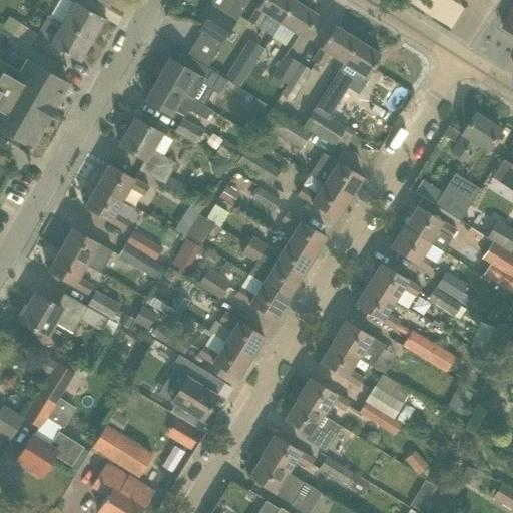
[(95,0),(109,9),(114,0),(95,0)]
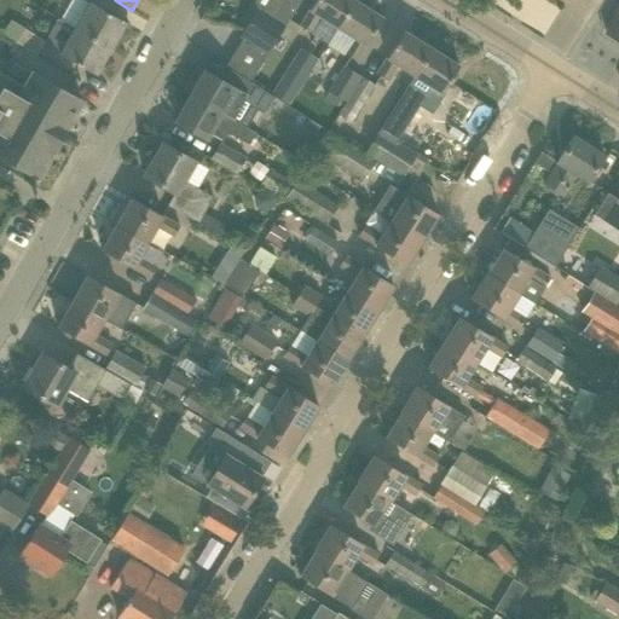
[(275,0),(266,16),(258,10),(241,35),(243,38),(225,67),(243,77),(250,82),(256,73),(300,0),(275,0)]
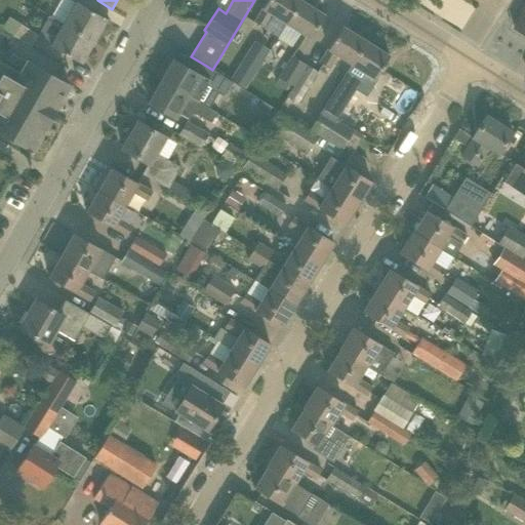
[(267,0),(266,3),(254,22),(264,28),(272,14),(286,24),(299,0),(267,0)]
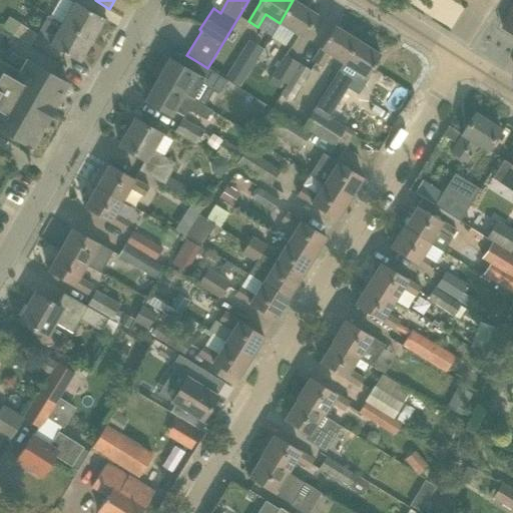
[(317,14),(293,0),(280,23),(293,31),(285,44),(295,50),(317,14)]
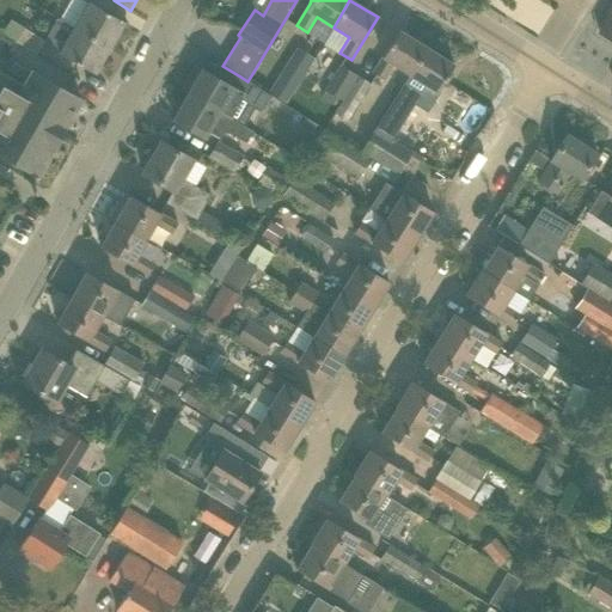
[(89,2),(73,28),(109,49),(123,23),(89,2)]
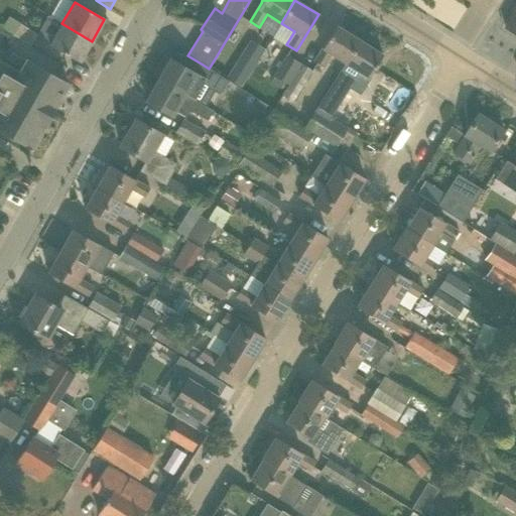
[(505,28),(515,34),(515,6),(513,11),(515,13),(505,28)]
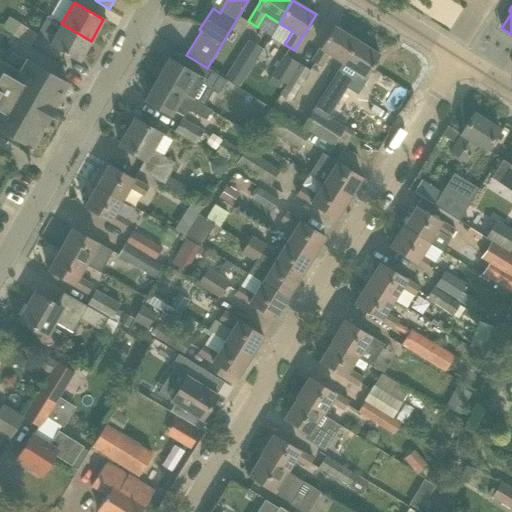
[(61,23),(49,45),(79,62),(91,41),(61,23)]
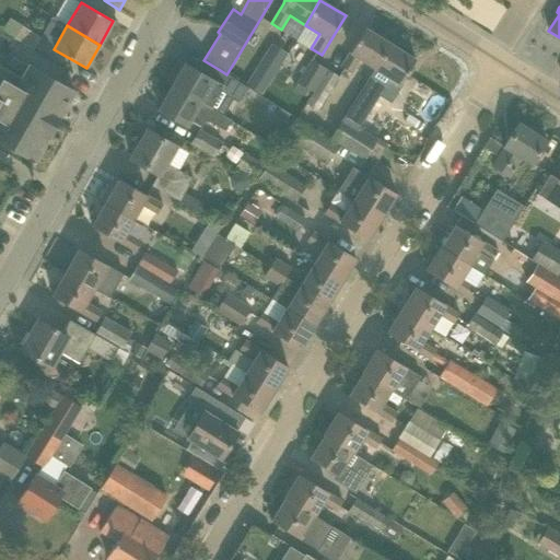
[(14,38),(33,50),(41,38),(22,26),(14,38)]
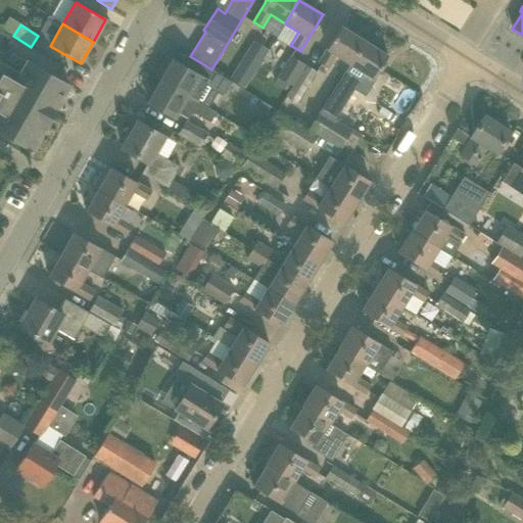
[(340,27),(330,43),(318,62),(327,68),(335,54),(350,63),(364,41),(340,27)]
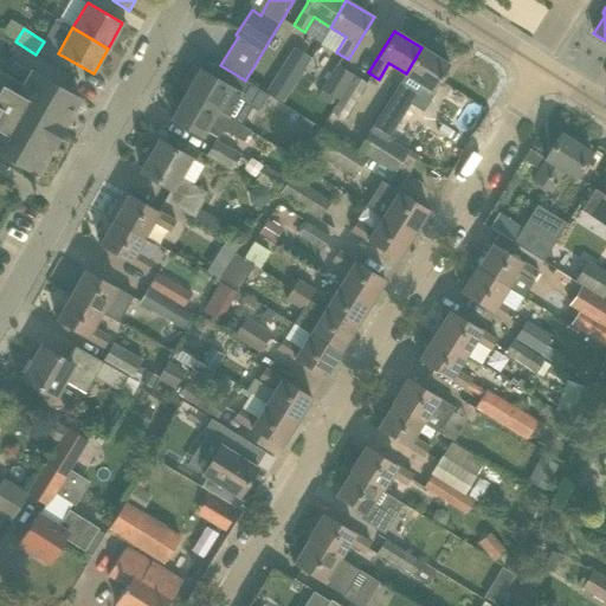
[(421,84),(412,100),(423,107),(449,65),(421,47),(406,73),(421,84)]
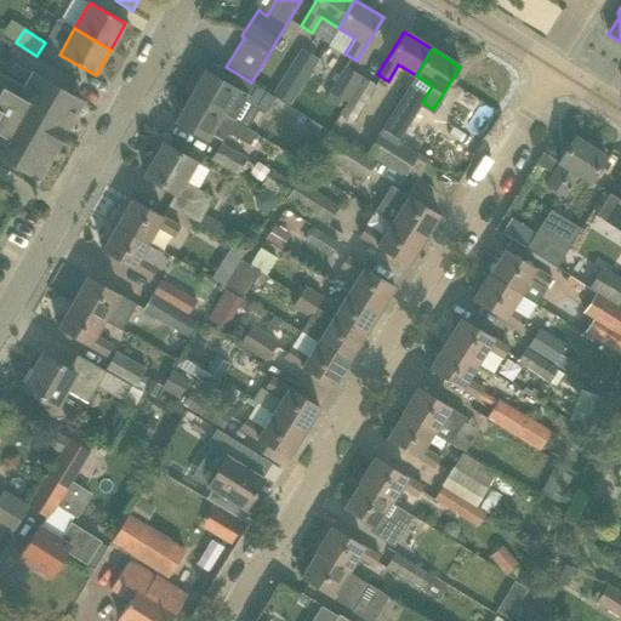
[(0,157),(38,178),(81,101),(32,73),(32,74),(13,64),(1,86),(0,85),(0,157)]
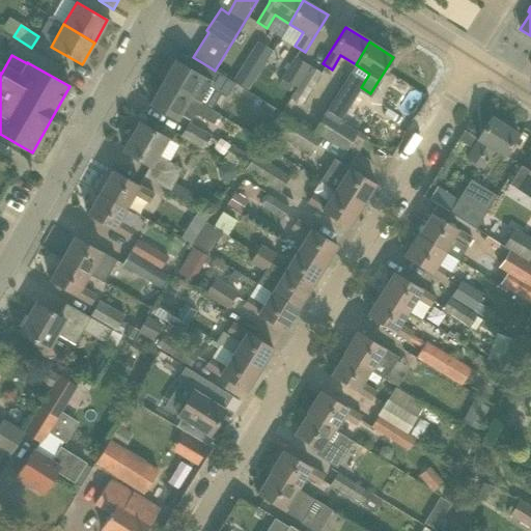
[(249,55),(232,80),(248,89),(263,65),(249,55)]
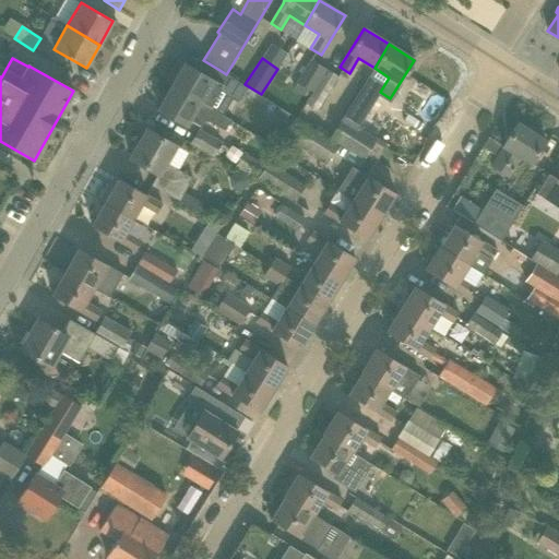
[(296,83),(312,93),(326,70),(310,60),(296,83)]
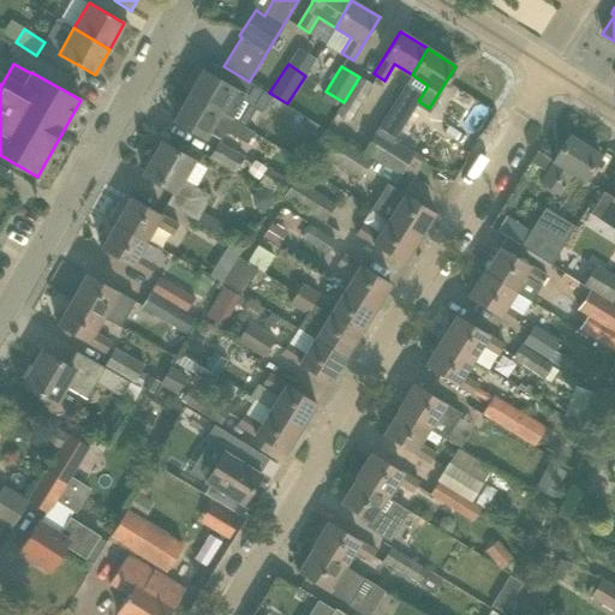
[(249,82),(242,77),(234,90),(196,67),(181,93),(187,96),(228,119),(239,100),(262,113),(272,96),(249,82)]
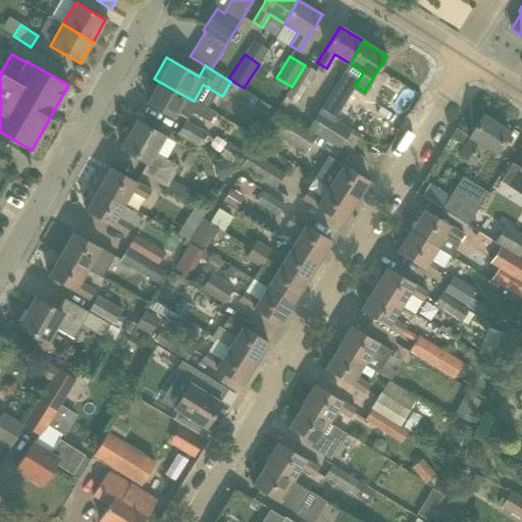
[(305,65),(292,87),(285,97),(297,104),(316,72),(305,65)]
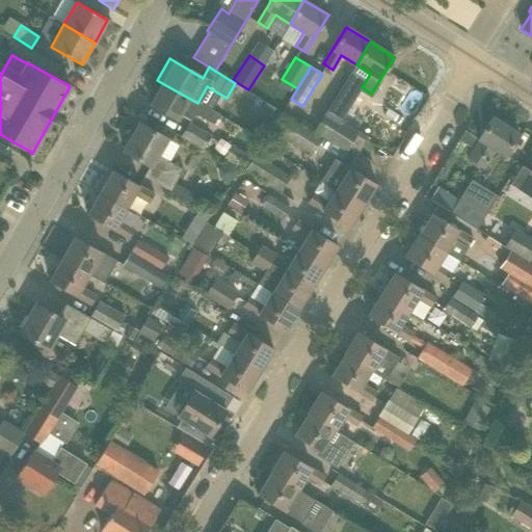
[(219,115),(197,103),(162,83),(151,105),(176,120),(178,115),(189,123),(193,115),(213,126),(219,115)]
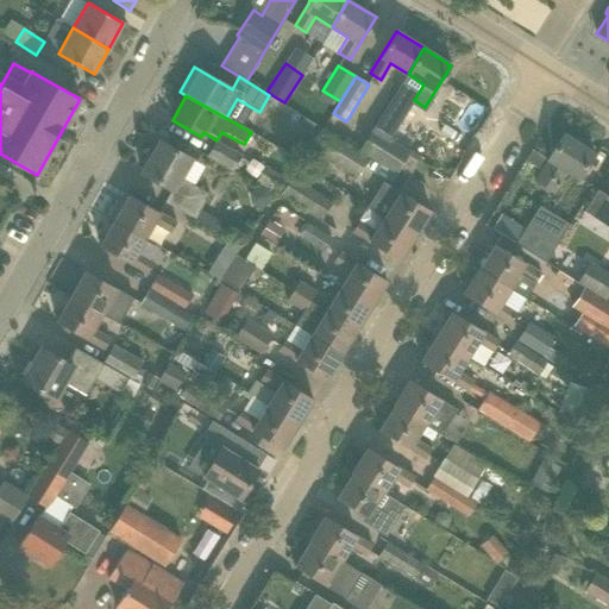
[(309,133),(314,125),(305,119),(300,126),(309,133)]
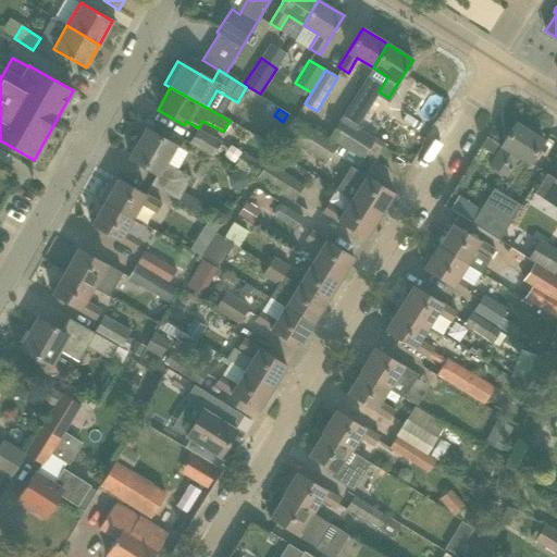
[(336,146),(293,118),(282,134),(326,162),(336,146)]
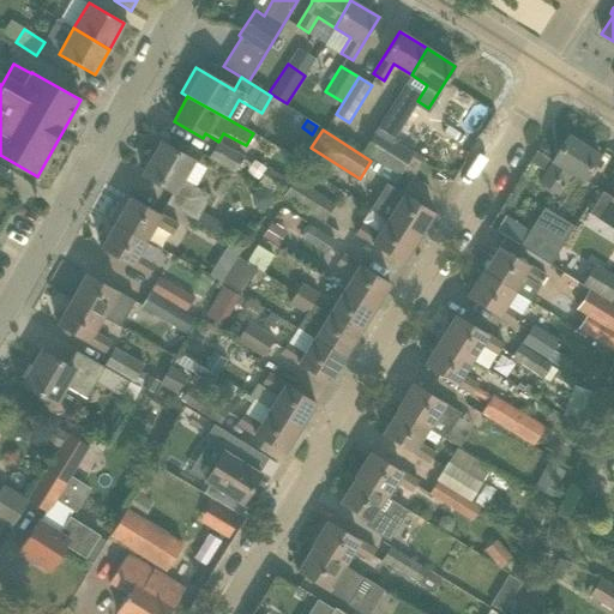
[(403,170),(411,156),(414,152),(377,130),(362,154),(399,176),(403,170)]
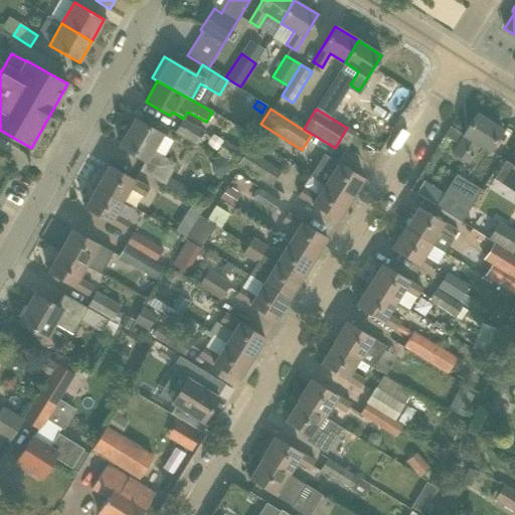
[(477,114),(463,135),(463,136),(464,137),(459,145),(454,154),(468,162),(478,146),(488,152),(502,130),(499,129),(501,125),(490,118),(488,122),(477,114)]
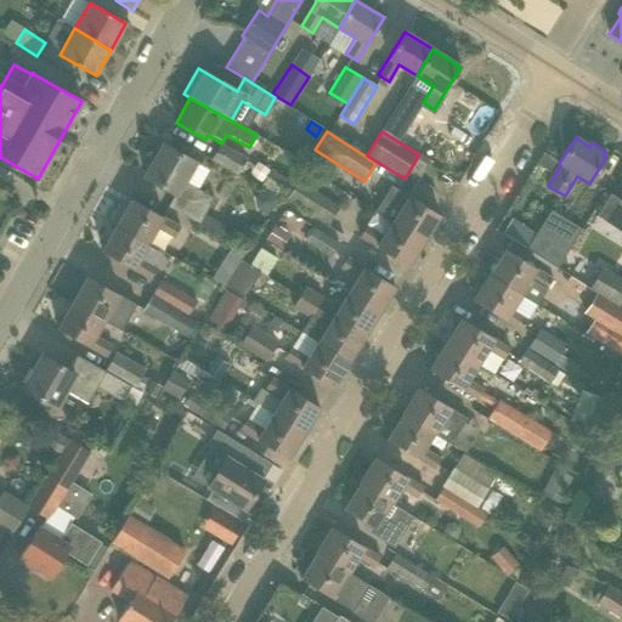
[(145,176),(165,188),(175,194),(169,207),(199,224),(213,201),(182,184),(194,163),(163,145),(145,176)]
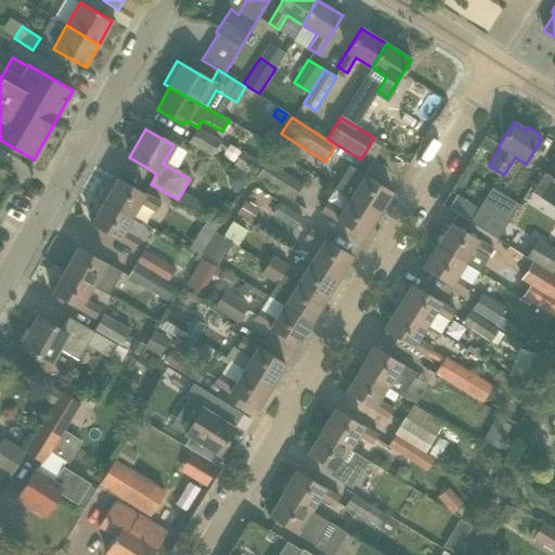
[(213,156),(219,143),(196,130),(190,142),(213,156)]
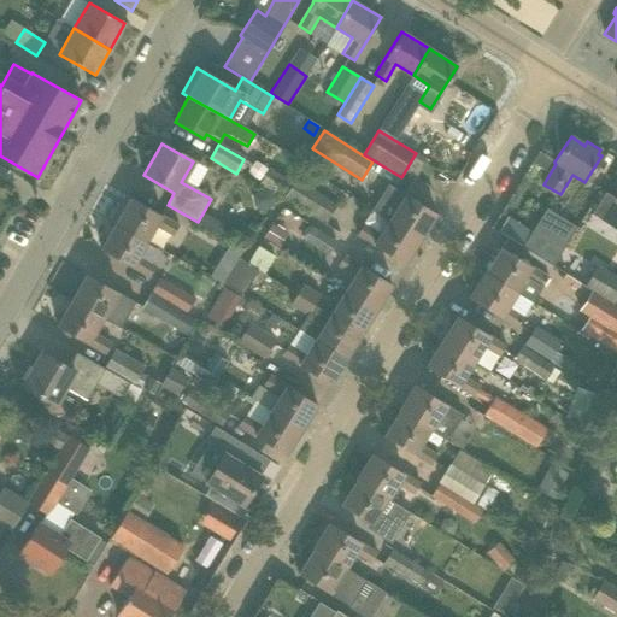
[(540,168),(550,174),(556,164),(554,163),(554,162),(539,152),(532,163),(540,168)]
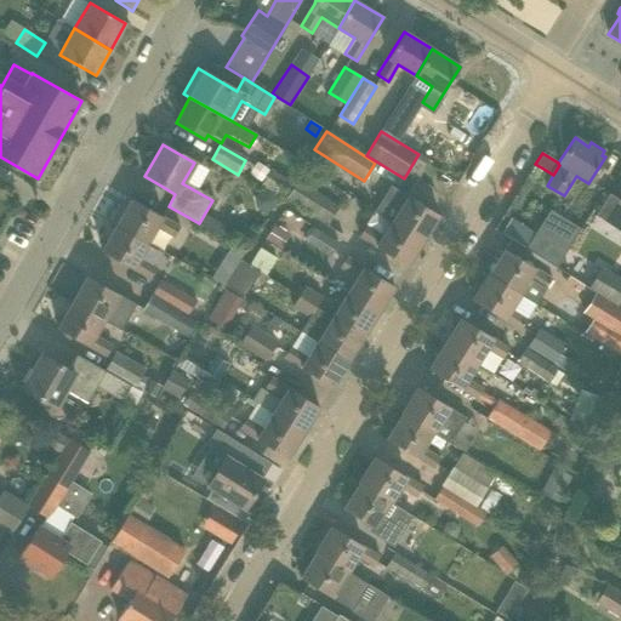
[(419,180),(427,165),(427,164),(416,158),(408,172),(419,180)]
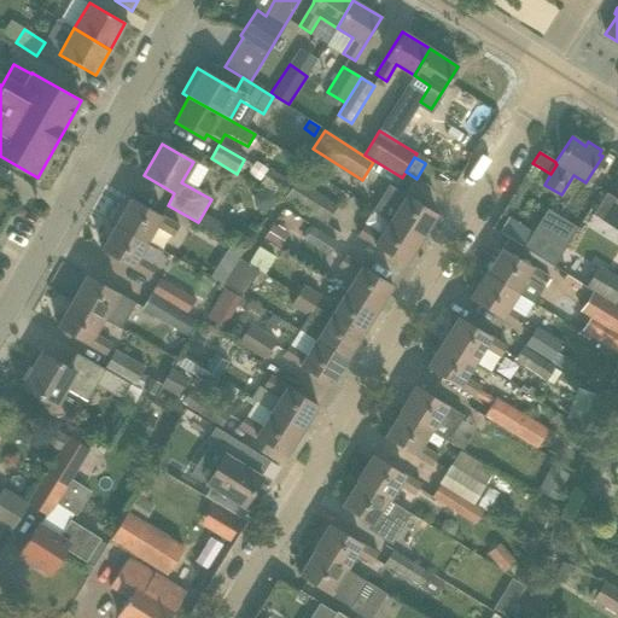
[(285,197),(325,223),(337,205),(297,180),(285,197)]
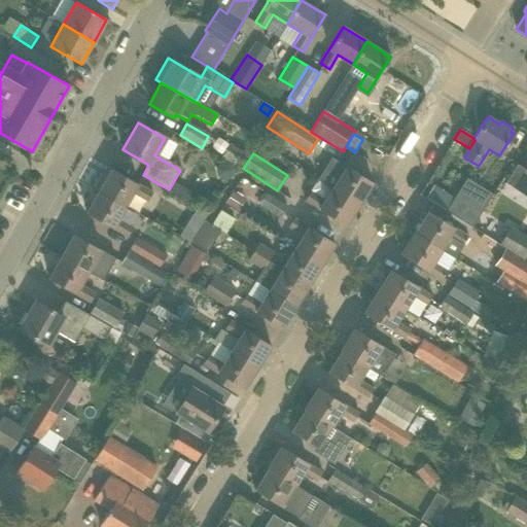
[(359,204),(373,183),(331,157),(318,179),(332,188),(359,204)]
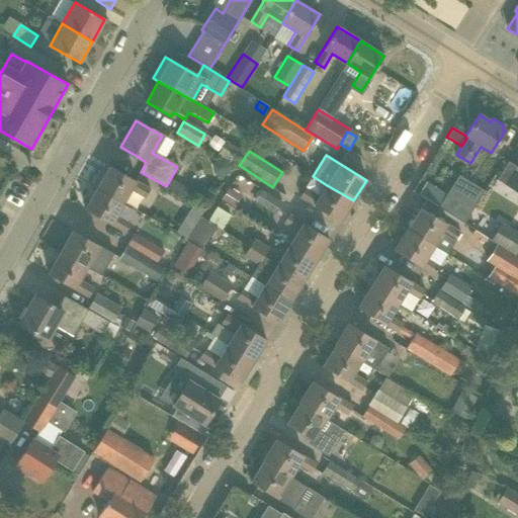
[(517,169),(503,193),(502,194),(517,203),(517,165),(516,168),(517,169)]
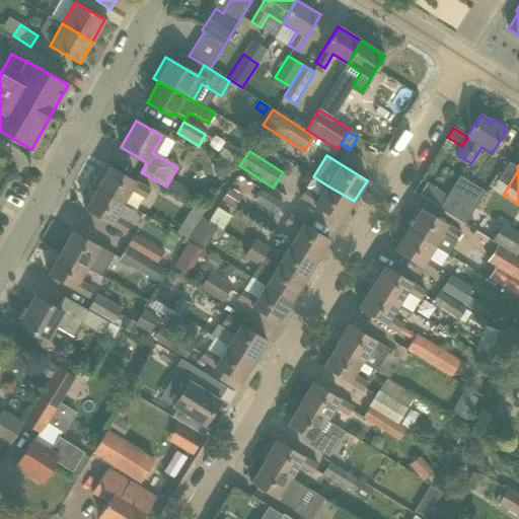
[(109,166),(97,189),(123,204),(131,191),(145,199),(150,190),(109,166)]
